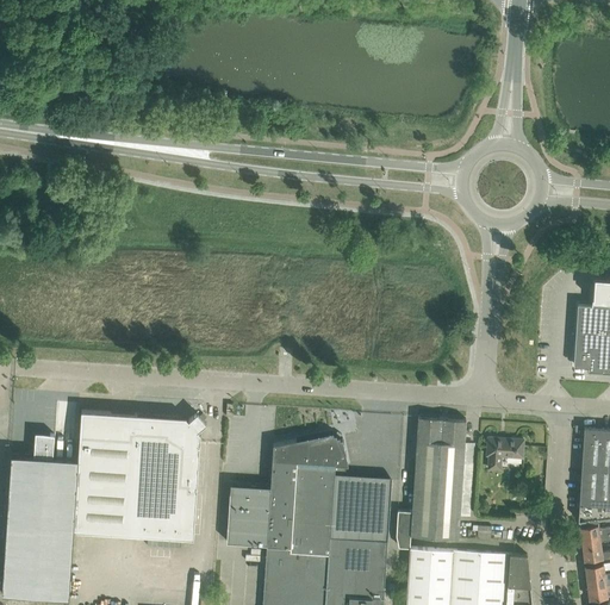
[(578,307),(573,369),(587,370),(587,374),(609,375),(609,279),(593,278),(591,303),(592,303),(591,307),(578,307)]
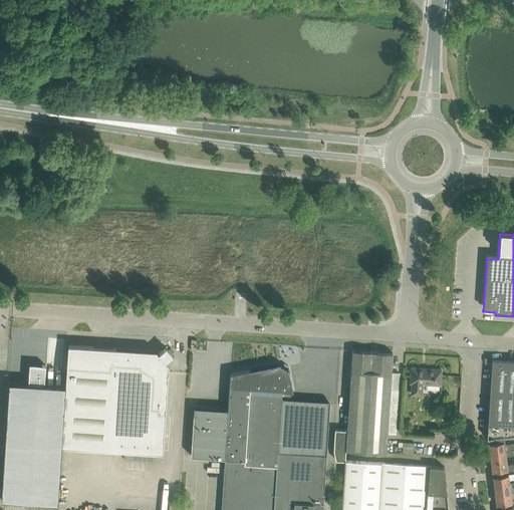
[(163,457),(169,368),(167,365),(174,359),(172,357),(174,355),(171,351),(168,353),(166,350),(159,357),(156,354),(68,348),(66,390),(62,450),(163,457)]
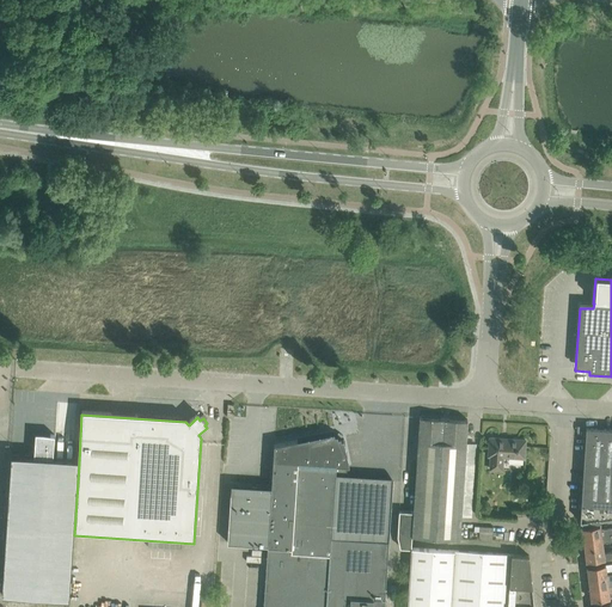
[(448,423),(444,423),(420,421),(414,516),(399,515),(397,539),(401,552),(411,552),(411,540),(459,544),(467,424),(466,424),(448,423)]
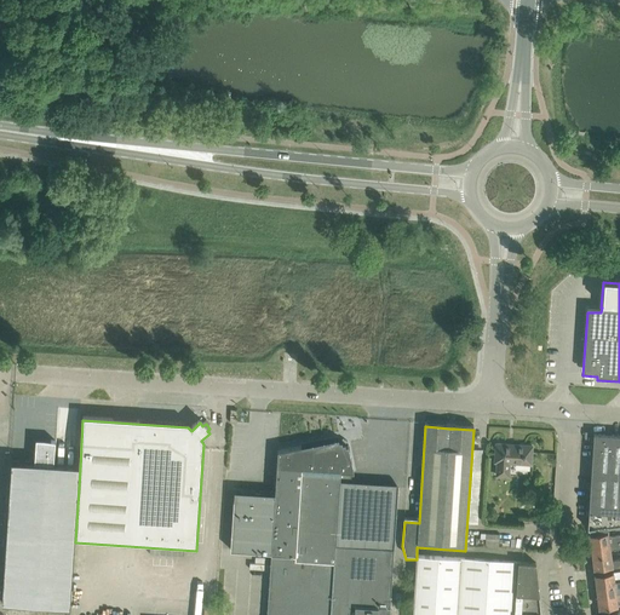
[(589,516),(587,533),(589,533),(607,530),(619,528),(619,438),(593,437),(592,455),(591,472),(591,480),(589,516)]
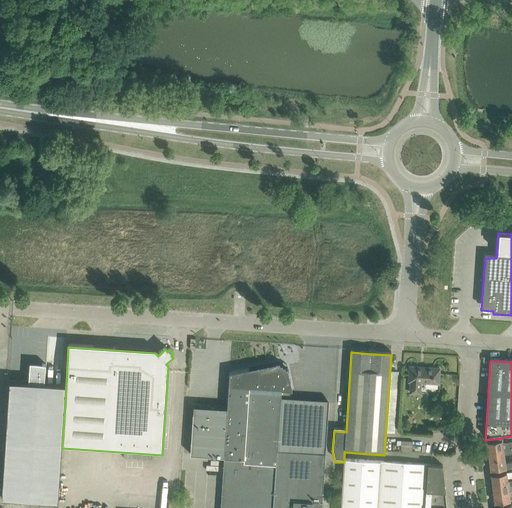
[(193,416),(190,457),(224,459),(220,507),(321,507),(325,456),(329,403),(328,403),(327,408),(289,405),(289,401),(290,393),(292,393),(287,371),(285,371),(285,370),(286,368),(283,365),(281,368),(280,368),(279,366),(229,376),(227,411),(193,409),(193,416)]
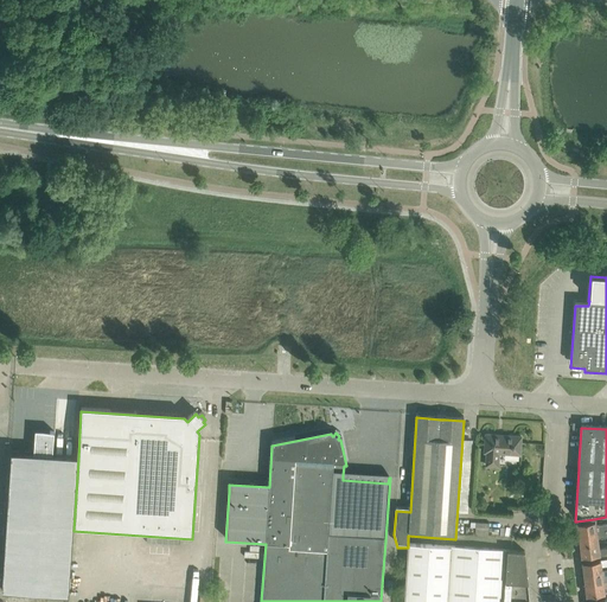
[(10,479),(2,594),(69,599),(74,531),(78,460),(52,459),(53,435),(50,435),(50,436),(36,435),(34,458),(11,455),(10,479)]
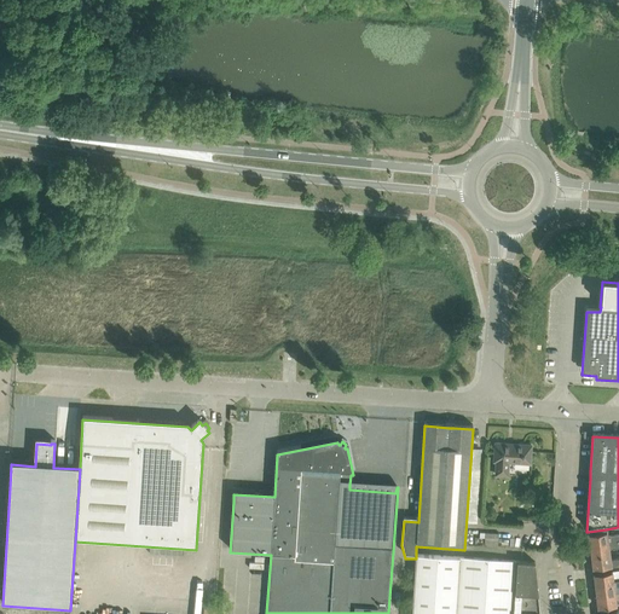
[(495,447),(495,465),(496,465),(496,479),(507,480),(508,467),(530,468),(531,450),(495,447)]
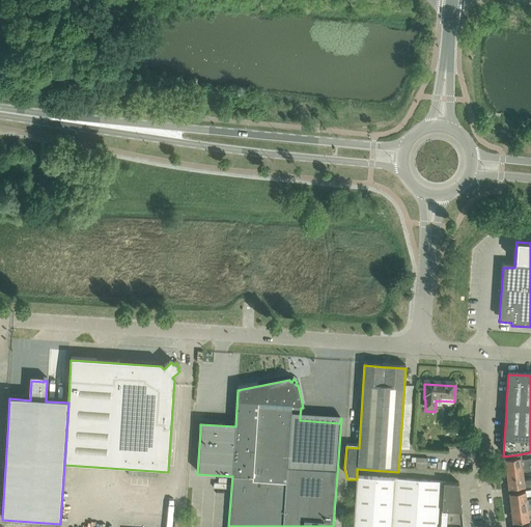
[(505,462),(503,462),(503,468),(505,468),(506,472),(530,468),(530,462),(521,464),(520,454),(504,456),(505,462)]
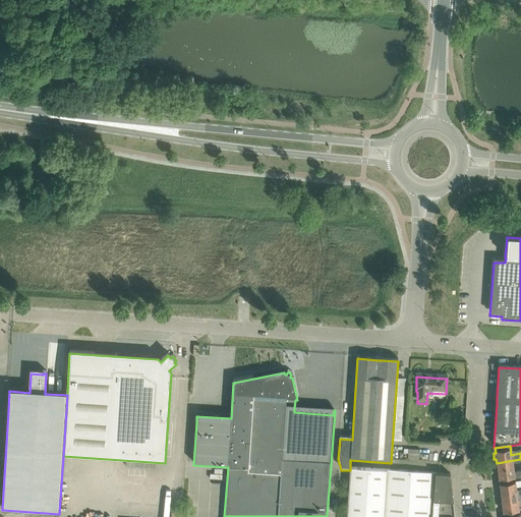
[(497,466),(495,466),(496,472),(513,470),(513,466),(520,464),(520,459),(497,463),(497,466)]
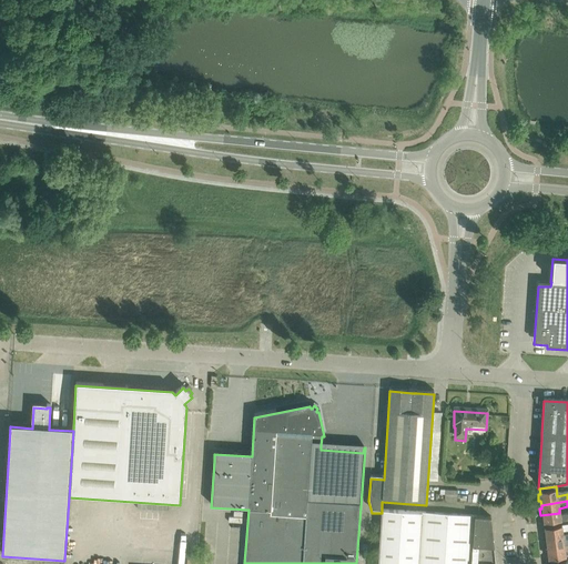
[(495,563),(490,520),(478,520),(382,513),(377,563),(495,563)]
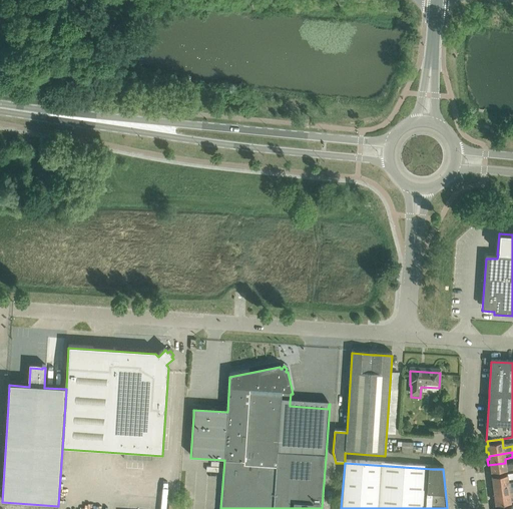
[(505,463),(488,465),(489,470),(491,470),(491,474),(512,471),(512,465),(506,467),(505,463)]
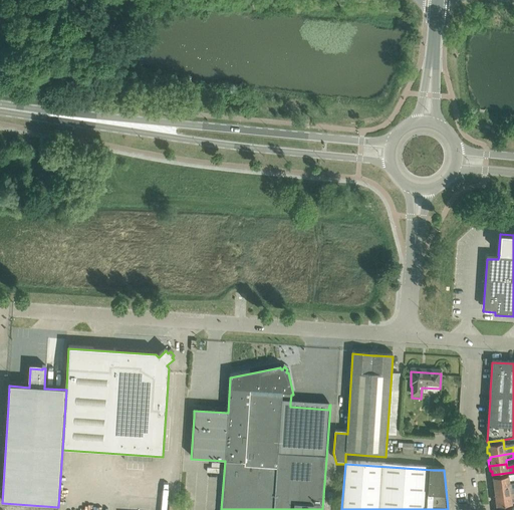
[(513,477),(493,480),(493,484),(491,484),(492,490),(509,488),(509,484),(513,483),(513,477)]
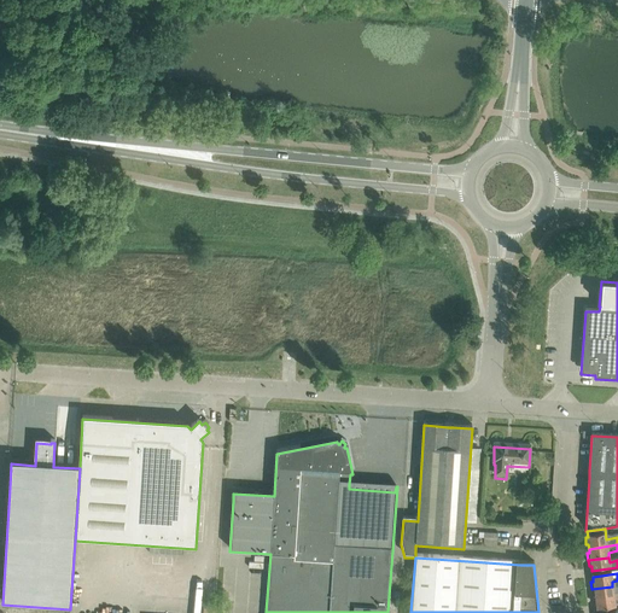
[(595,600),(617,596),(617,590),(613,591),(612,587),(592,589),(593,595),(595,595),(595,600)]
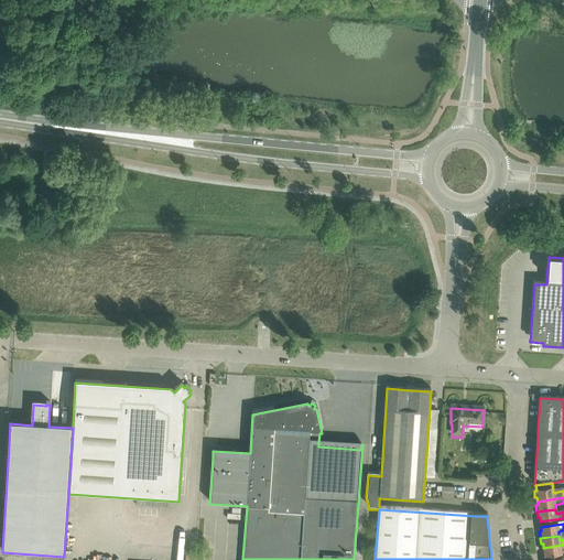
[(563,545),(543,548),(544,551),(542,551),(543,558),(562,556),(561,551),(563,550),(563,545)]
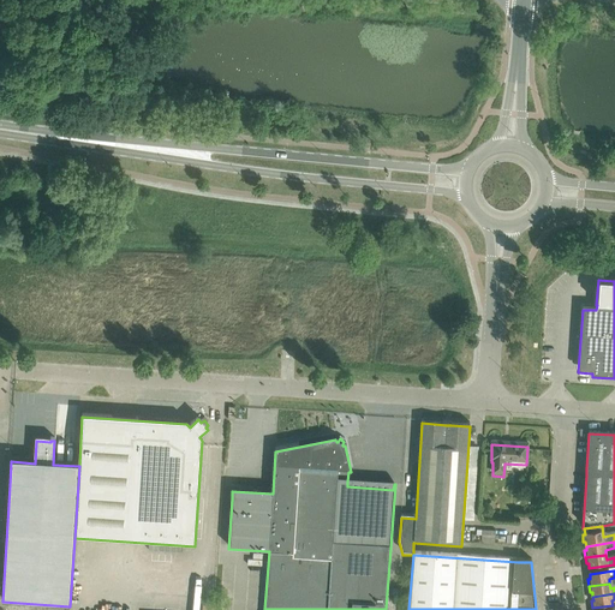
All buildings are outlined.
